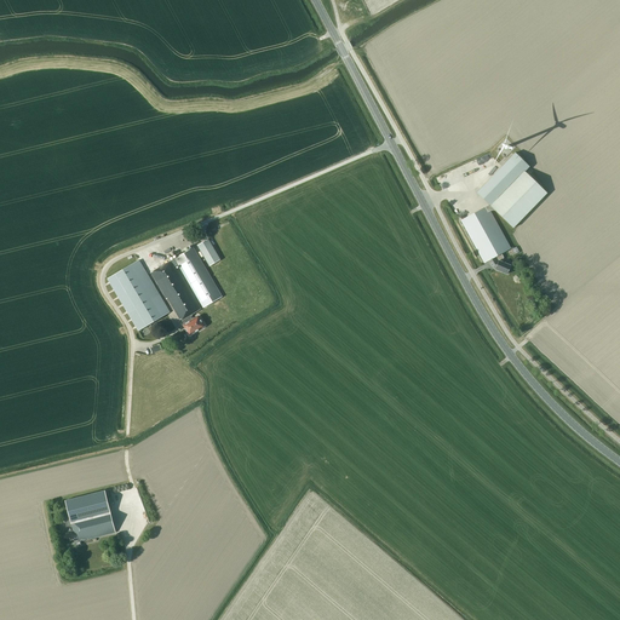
[(484,184),(498,199),(524,171),(529,167),(515,153),(484,184)]
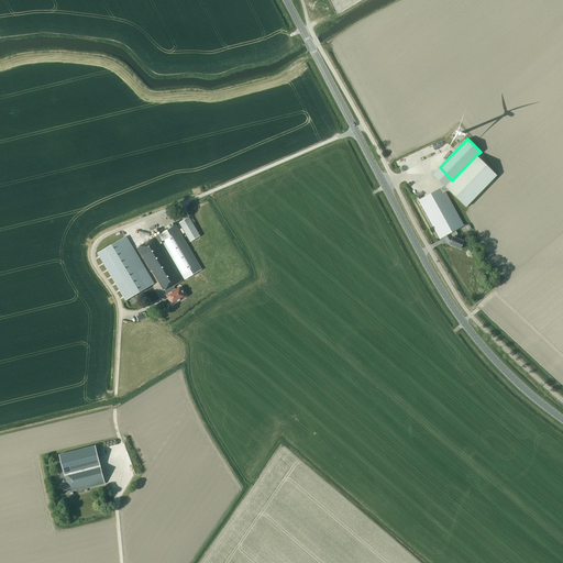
[(414,163),(414,161),(416,161),(415,154),(396,159),(399,167),(414,163)]
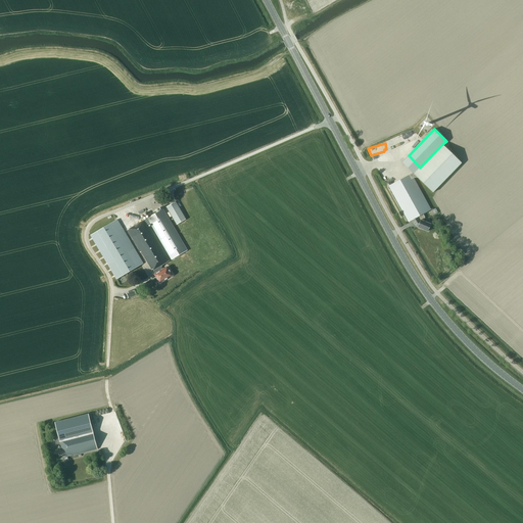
[(433,192),(462,162),(442,144),(420,168),(414,174),(411,174),(402,179),(394,183),(388,186),(403,214),(409,222),(412,221),(413,221),(413,222),(414,223),(414,224),(415,225),(416,226),(417,226),(417,227),(418,227),(428,231),(429,228),(431,225),(423,222),(425,218),(423,215),(431,209),(414,178),(417,177),(433,192)]
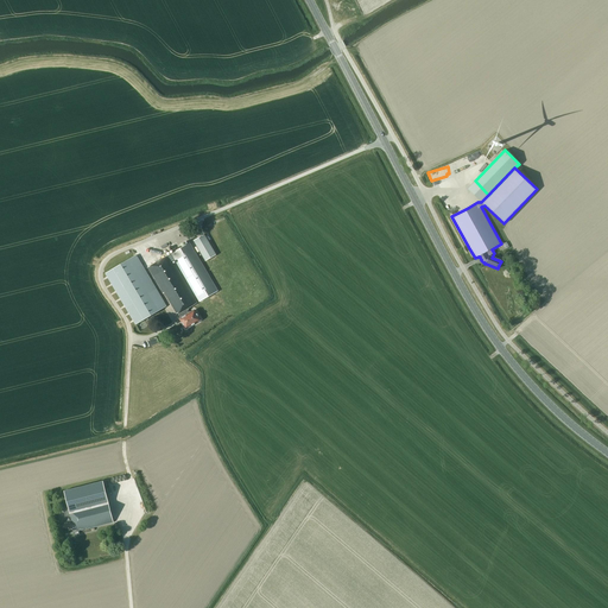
[(194,241),(206,261),(216,255),(204,235),(194,241)]
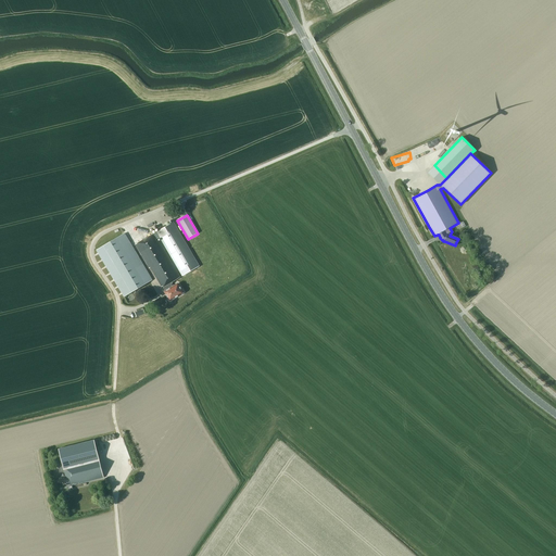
[(156,232),(135,244),(149,268),(150,267),(162,287),(163,286),(166,291),(165,292),(169,300),(182,293),(177,285),(174,286),(174,287),(173,286),(172,287),(171,285),(172,283),(172,282),(178,279),(180,277),(165,251),(163,247),(158,239),(160,237),(182,276),(199,266),(174,223),(156,232)]
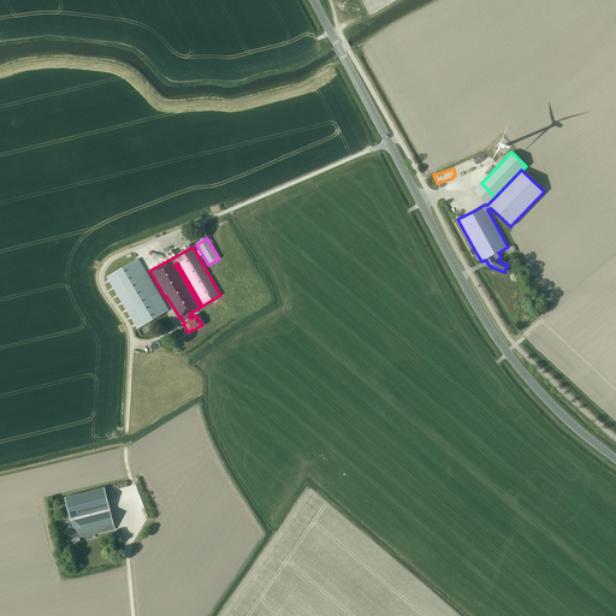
[(106,277),(137,329),(169,311),(138,259),(106,277)]
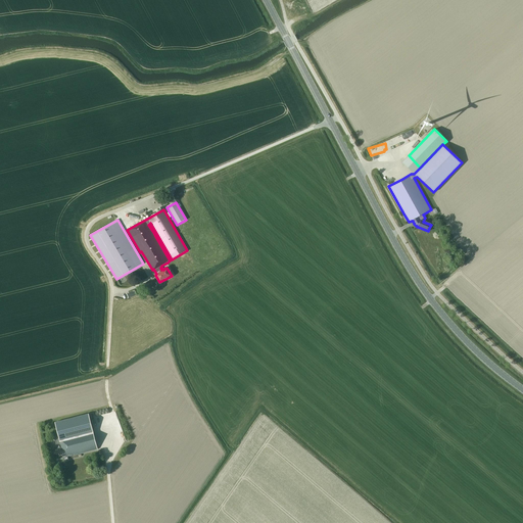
[(78,455),(98,449),(89,414),(55,423),(59,437),(65,435),(68,452),(77,449),(78,455)]
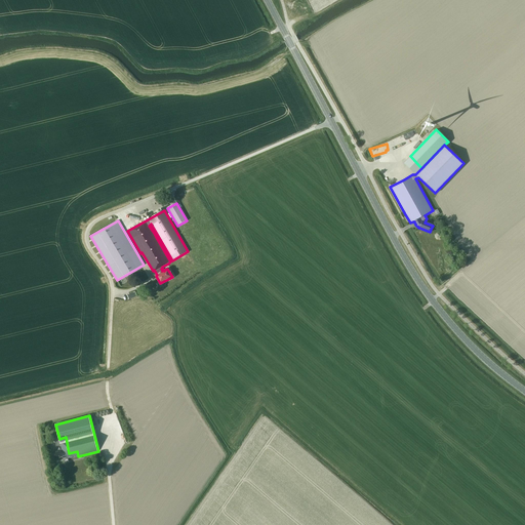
[(70,458),(78,456),(77,451),(69,453),(66,437),(59,439),(54,440),(56,446),(61,445),(62,449),(54,451),(55,458),(63,456),(63,457),(70,456),(70,458)]
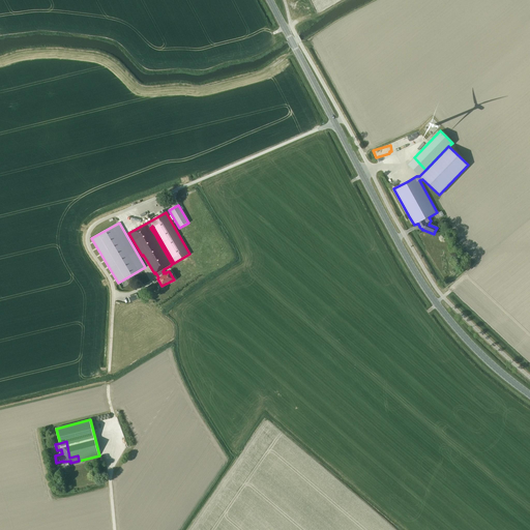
All buildings are outlined.
